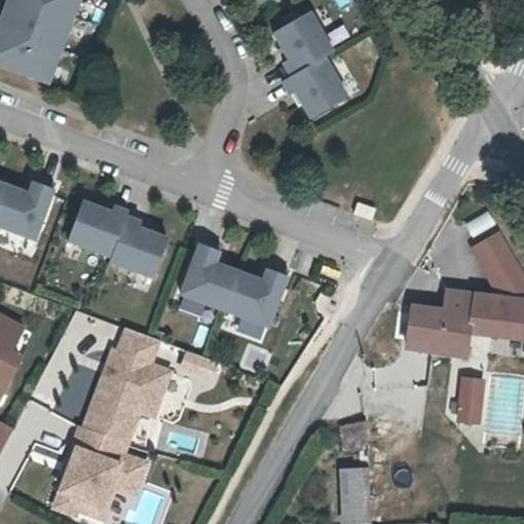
[(3,0),(0,9),(0,19),(64,43),(75,15),(33,0),(3,0)]
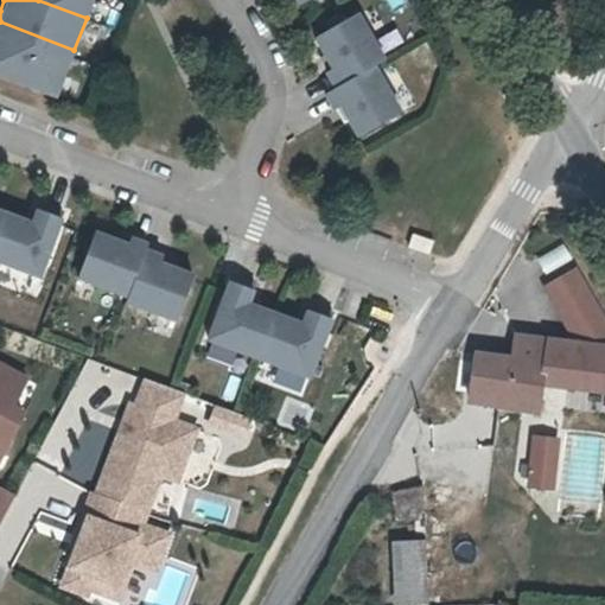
[(38,0),(87,18),(91,0),(38,0)]
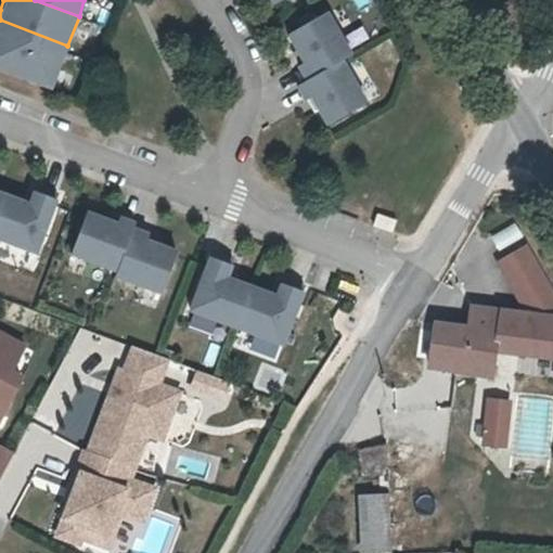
[(355,53),(331,13),(290,37),(304,63),(297,66),(306,82),(345,59),(355,53)]
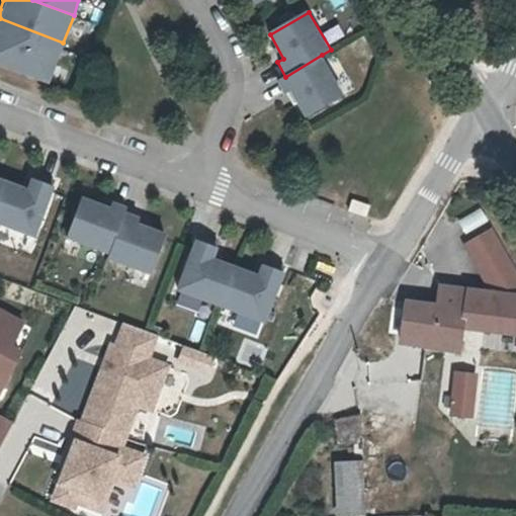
[(63,43),(0,18),(0,67),(47,86),(63,43)]
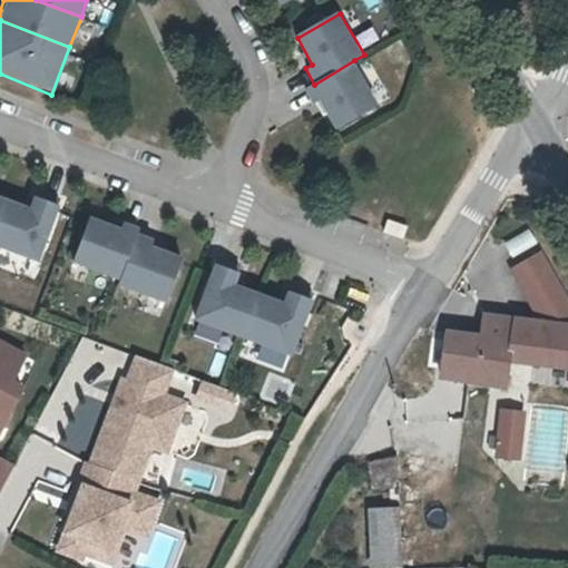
[(381,103),(354,60),(314,85),(305,90),(312,104),(319,100),(335,130),(381,103)]
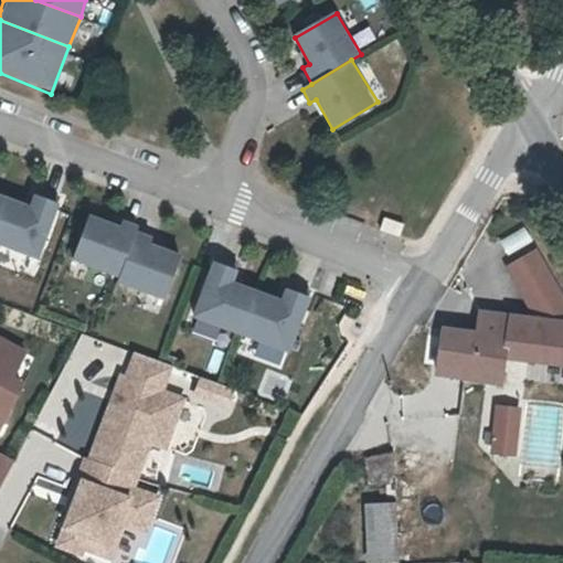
[(0,244),(38,258),(57,203),(33,194),(31,203),(3,194),(0,203),(0,244)]
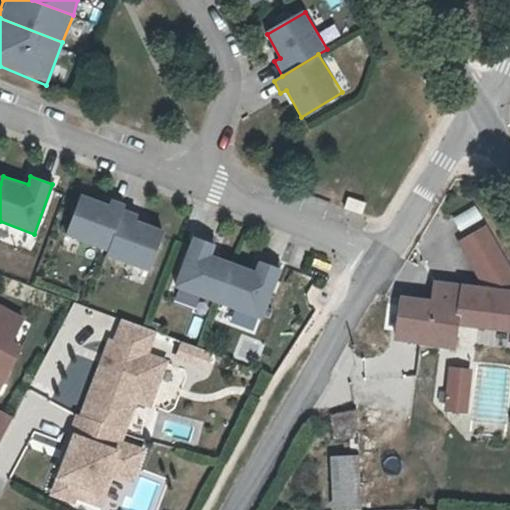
[(109,253),(126,207),(127,203),(109,196),(106,203),(81,194),(65,237),(109,253)]
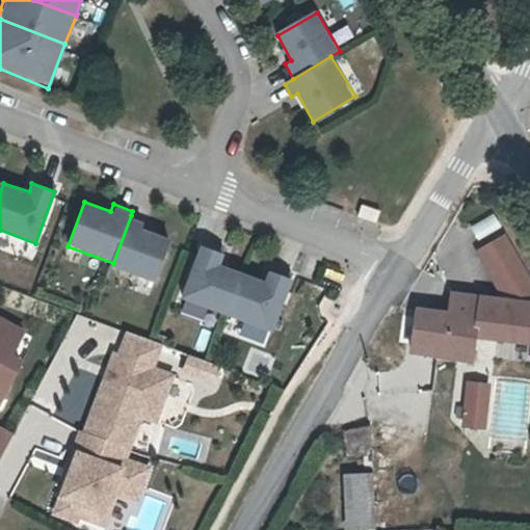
[(146,220),(131,215),(113,263),(112,265),(153,282),(168,239),(142,229),(146,220)]
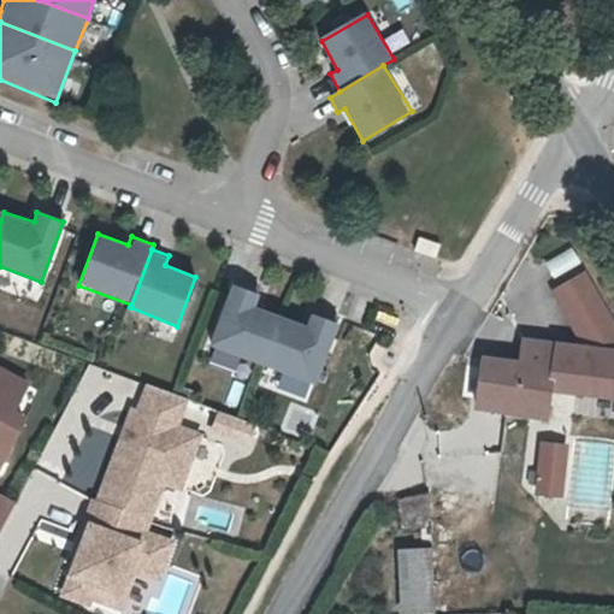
[(613,324),(582,266),(548,284),(576,334),(613,340),(613,324)]
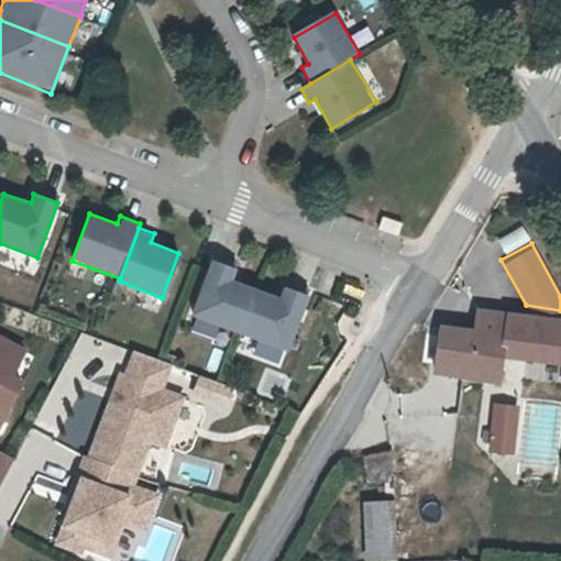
[(238,333),(253,287),(234,282),(239,270),(212,259),(193,316),(238,333)]
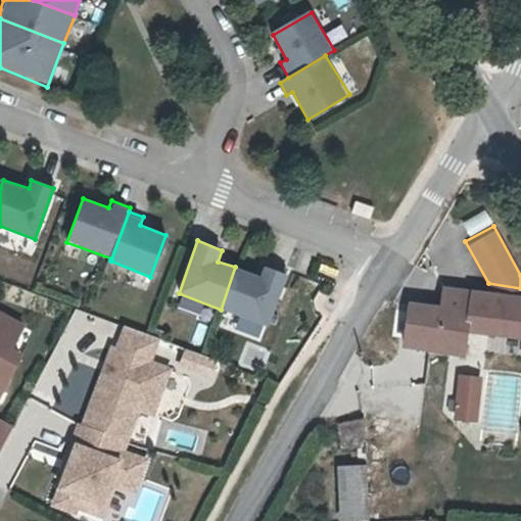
[(270,329),(288,275),(264,266),(259,276),(235,267),(221,310),(270,329)]
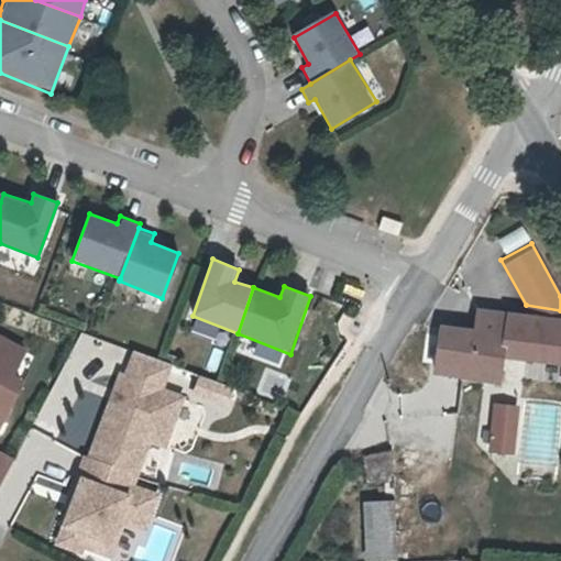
[(439,347),(438,358),(502,366),(505,342),(560,349),(560,310),(526,305),(480,297),(476,320),(444,317),(439,347)]
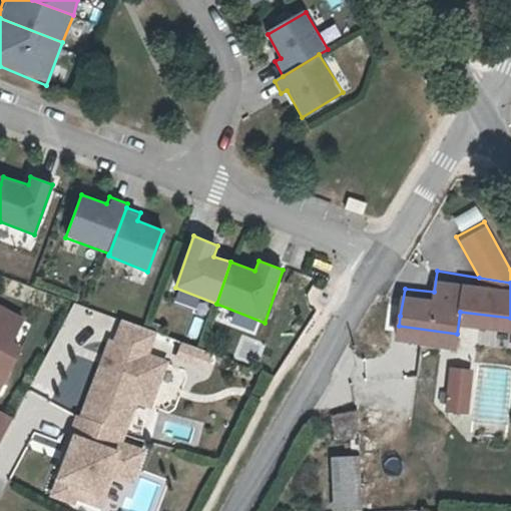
[(0,391),(25,347),(15,341),(28,315),(0,301),(0,391)]
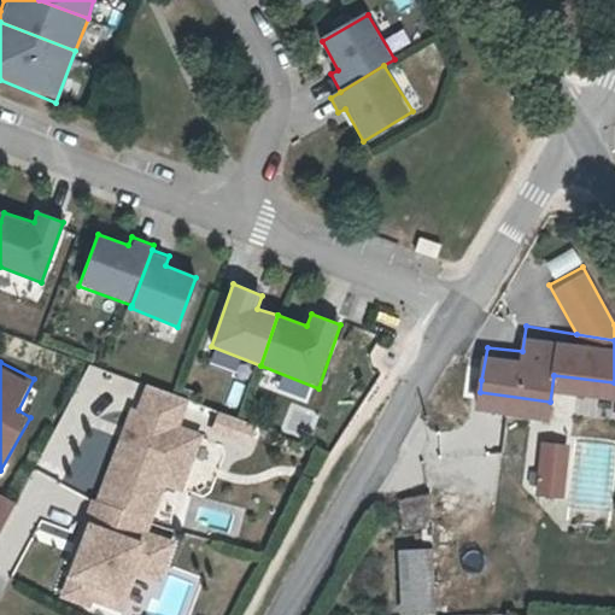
[(128,405),(92,499),(152,522),(165,485),(183,490),(204,431),(179,422),(188,397),(145,384),(136,409),(128,405)]
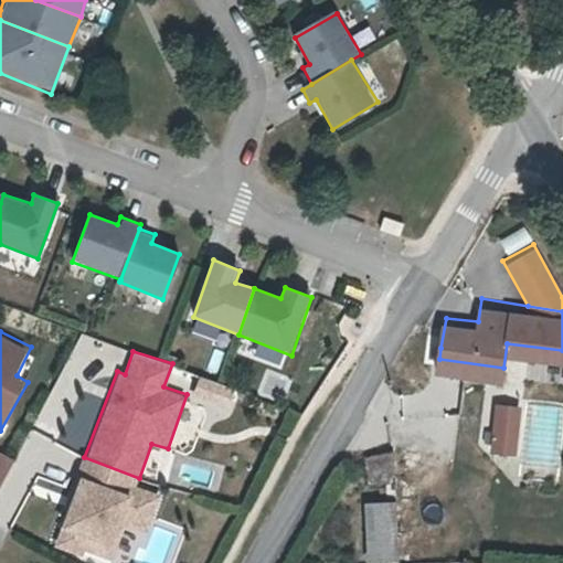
[(235,386),(198,374),(191,396),(227,409),(235,386)]
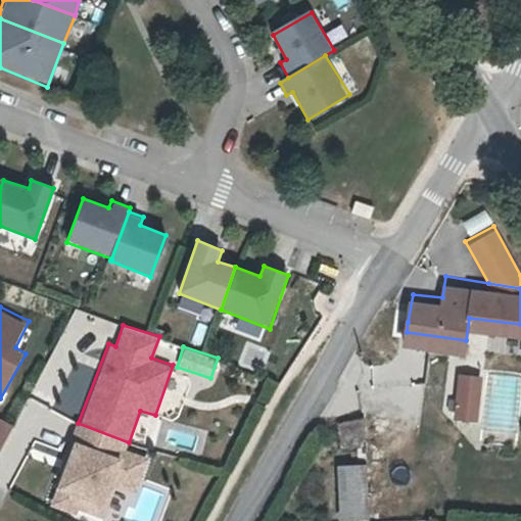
[(448,416),(474,419),(479,373),(455,370),(448,416)]
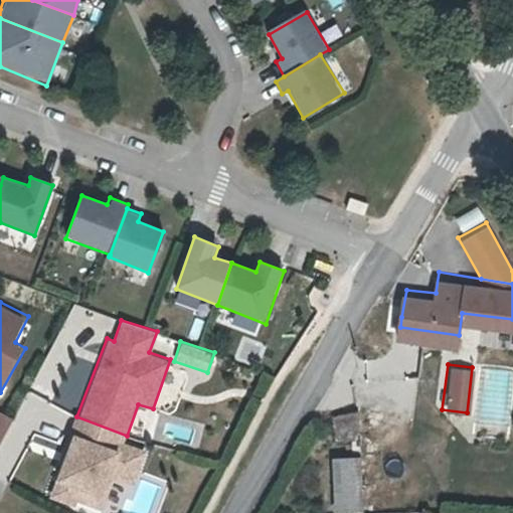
[(0,441),(12,417),(0,410),(0,441)]
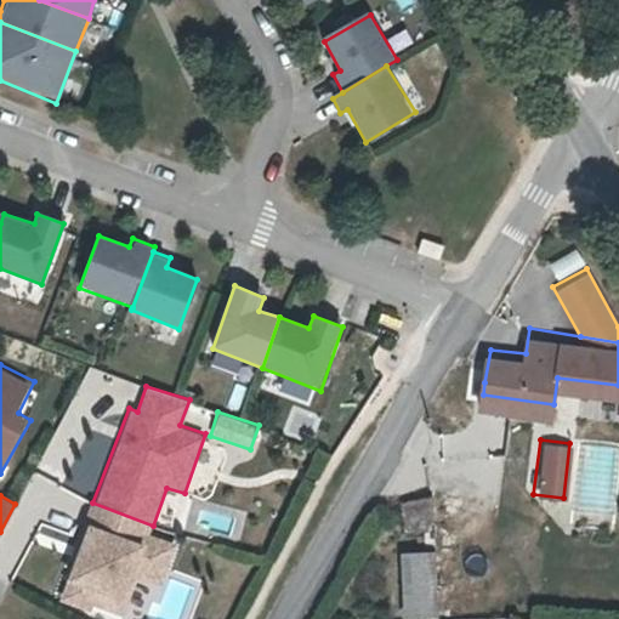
[(162,585),(177,543),(151,533),(153,526),(92,503),(89,501),(67,557),(74,560),(60,600),(87,608),(89,603),(120,615),(134,573),(162,585)]
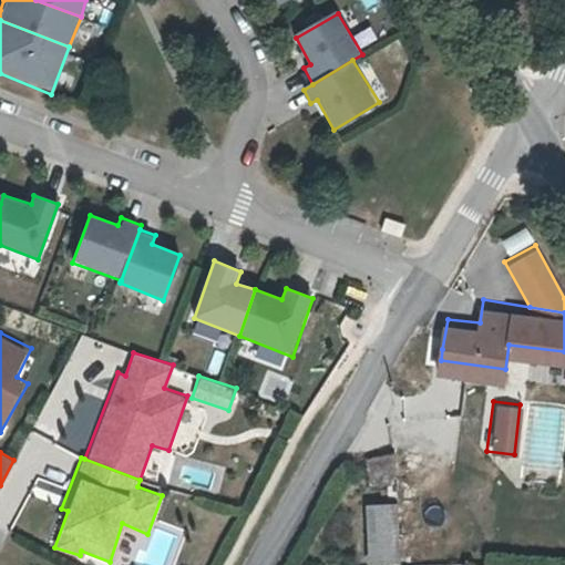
[(396,469),(397,494),(398,550),(454,548),(451,465),(396,469)]
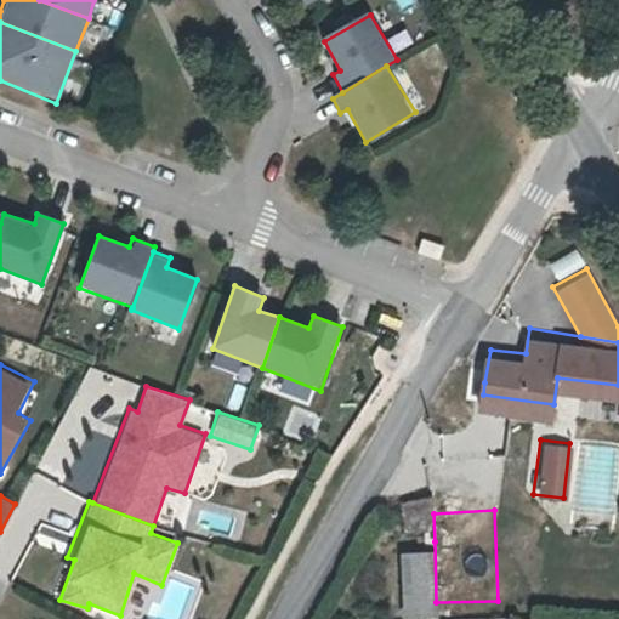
[(435,541),(403,544),(404,605),(436,602),(435,541)]
